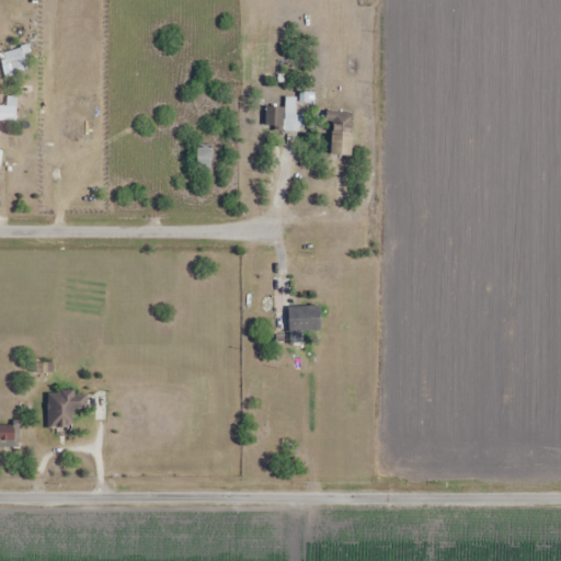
[(0,57),(6,77),(30,70),(23,48),(0,55),(0,57)]
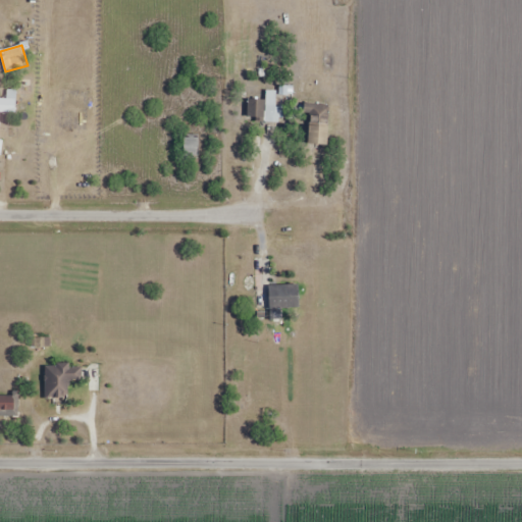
[(267,101),(249,100),(248,119),(278,121),(279,92),(267,92),(267,101)]
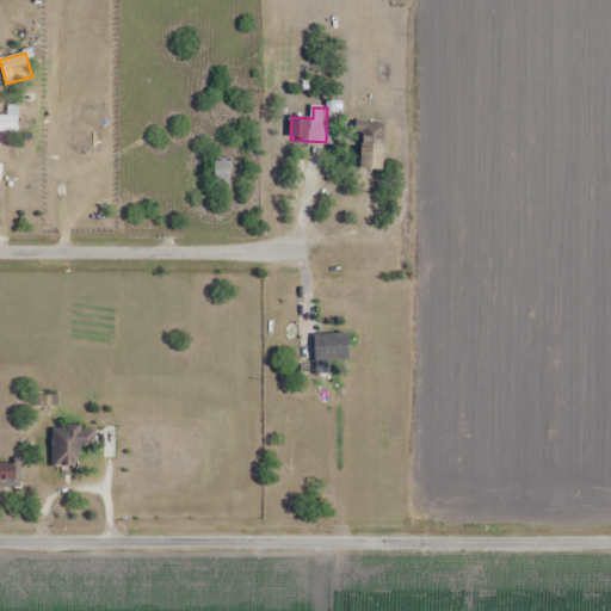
[(0,133),(18,134),(18,115),(0,113),(0,133)]
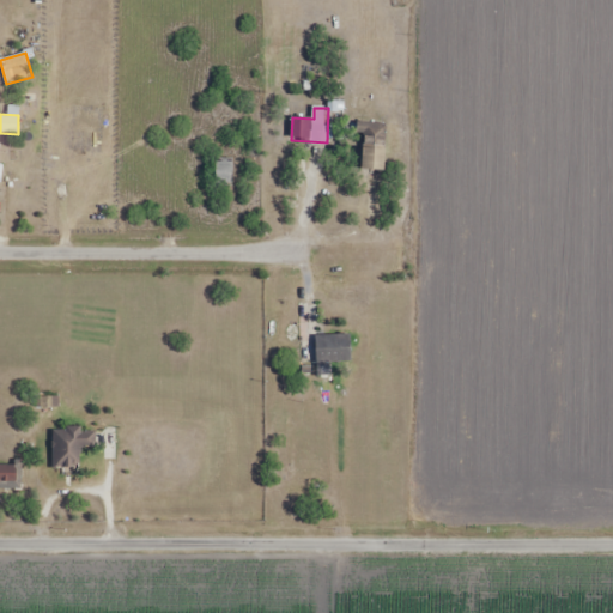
[(363,138),(362,174),(384,175),(386,125),(357,123),(357,138),(363,138)]
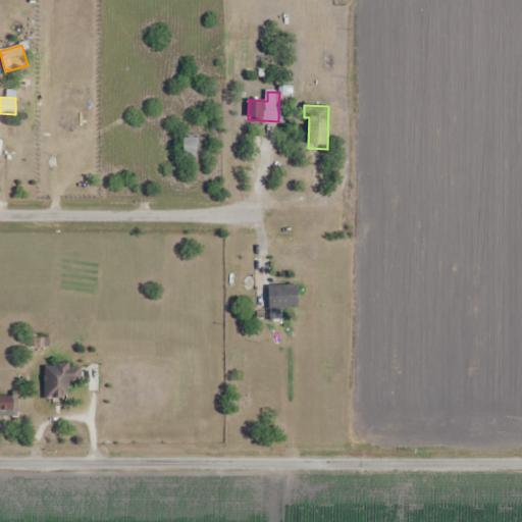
[(199,135),(184,135),(184,158),(199,158),(199,135)]
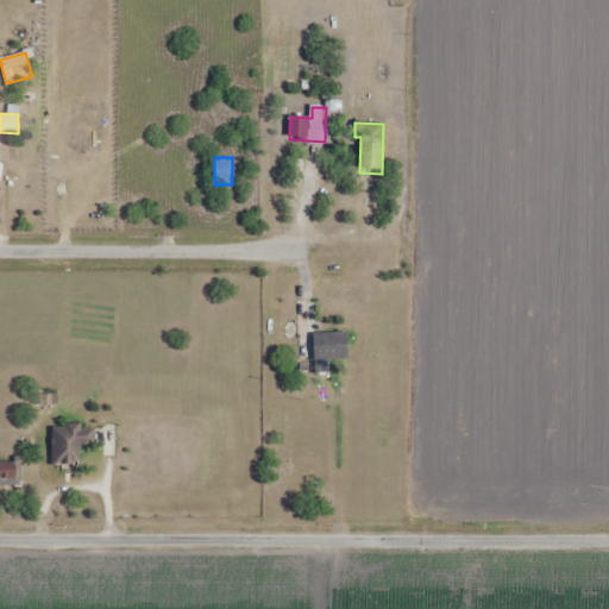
[(347,362),(347,334),(314,334),(314,362),(347,362)]
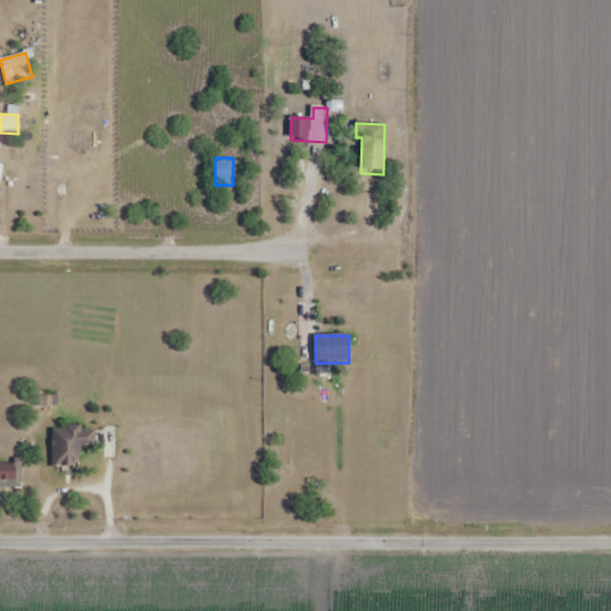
[(80,469),(80,448),(96,448),(96,430),(54,430),(54,469),(80,469)]
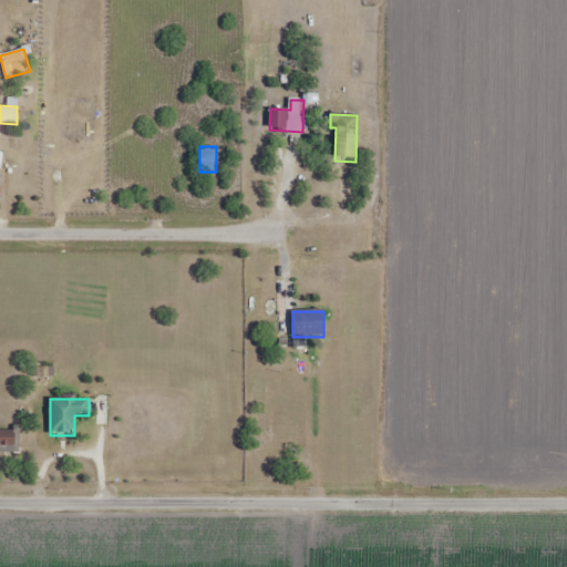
[(20,430),(0,430),(0,454),(21,453),(20,430)]
